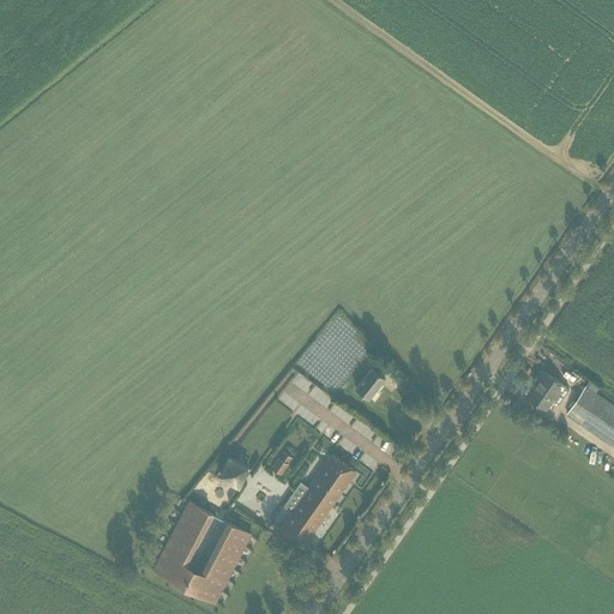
[(366,355),(369,359),(379,367),(384,362),(371,350),(366,355)]
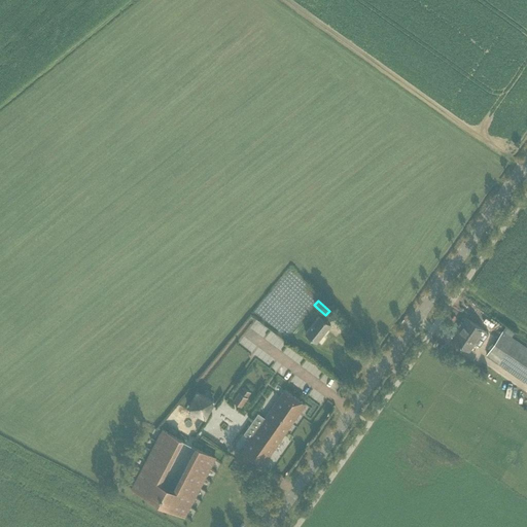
[(305,332),(309,336),(316,342),(330,324),(319,315),(305,332)]
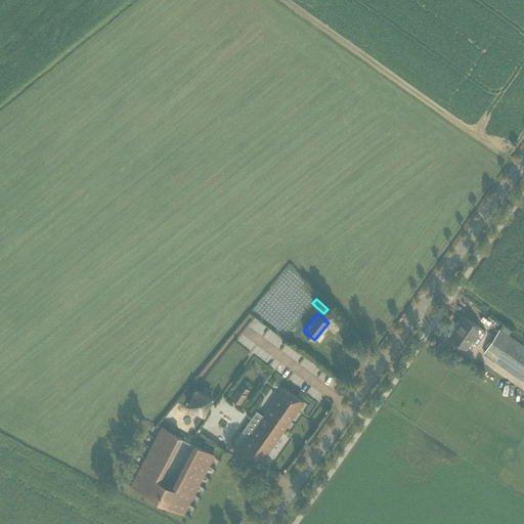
[(449,337),(466,348),(472,340),(477,343),(485,332),(464,316),(449,337)]
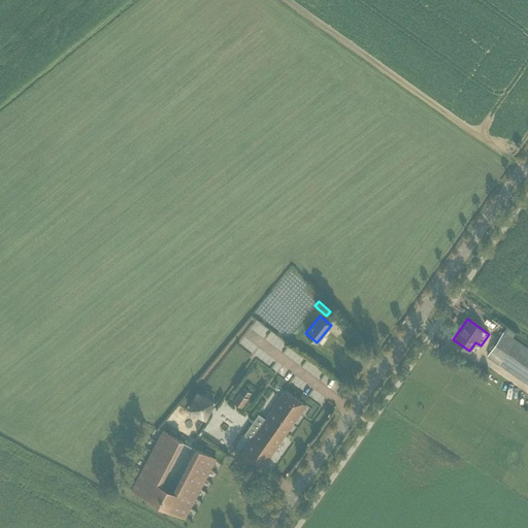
[(527,348),(512,337),(516,333),(506,327),(487,355),(527,383),(527,348)]
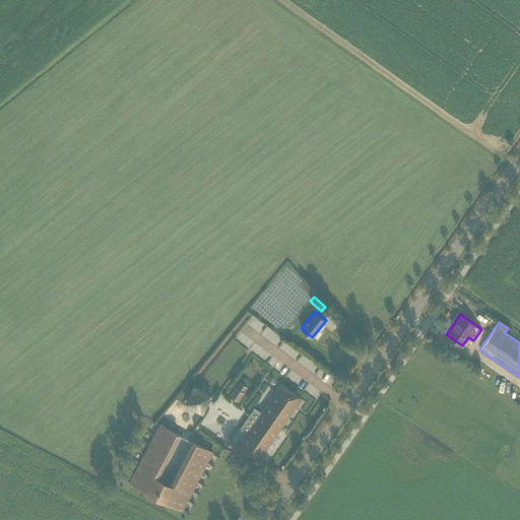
[(238,401),(244,392),(247,387),(241,382),(237,387),(230,396),(238,401)]
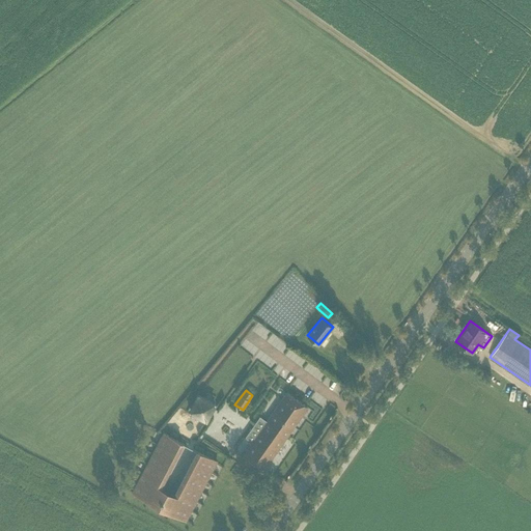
[(263,470),(307,407),(287,392),(243,455),(263,470)]
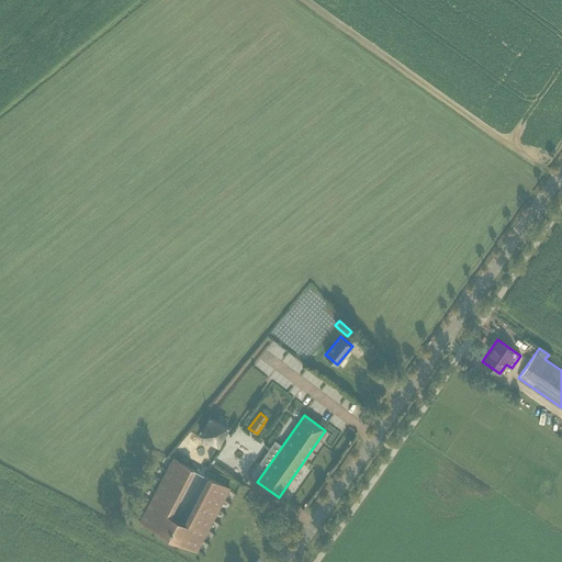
[(217,442),(226,427),(211,418),(202,435),(217,442)]
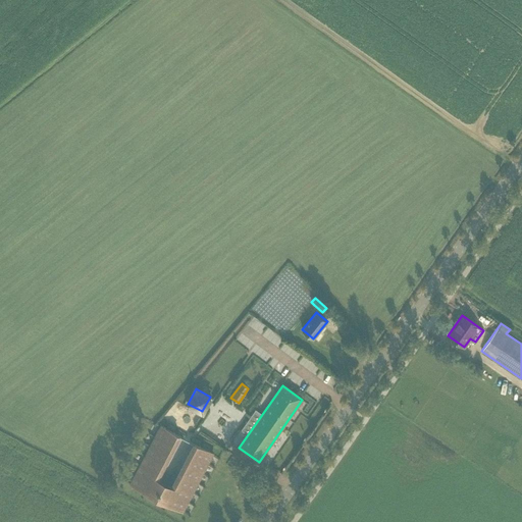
[(149,493),(179,435),(160,426),(131,483),(149,493)]
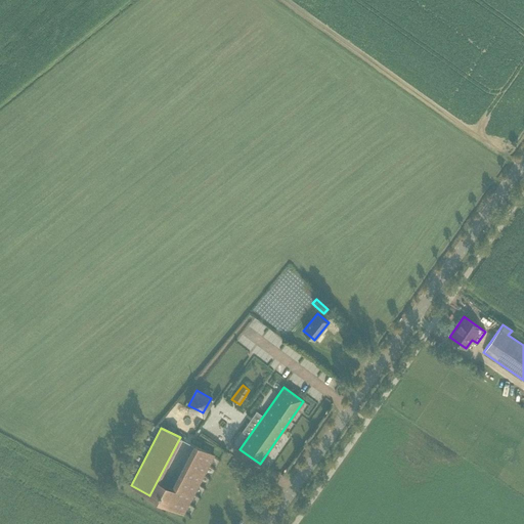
[(184,513),(214,455),(194,445),(167,498),(161,495),(162,494),(159,492),(156,498),(184,513)]
